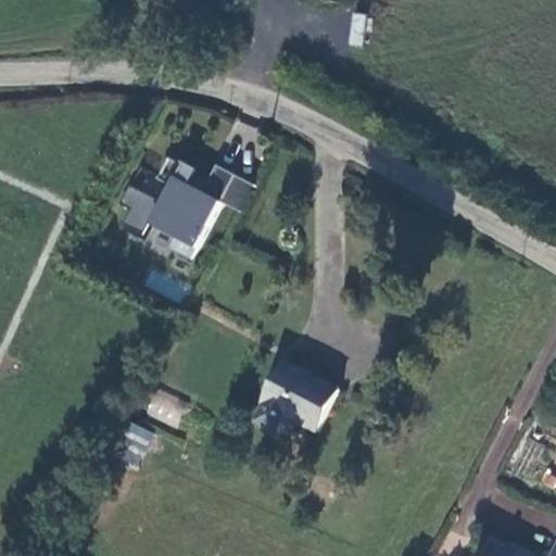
[(352,12),(349,43),(362,46),(365,14),(352,12)]
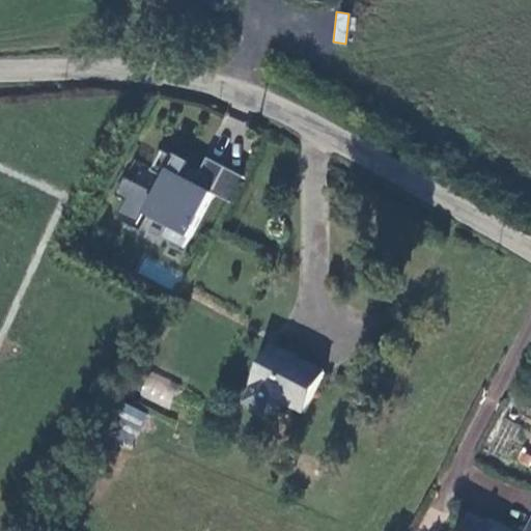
[(159,236),(188,249),(211,194),(233,203),(245,175),(203,158),(199,167),(167,154),(151,189),(126,178),(112,212),(138,223),(141,216),(163,225),(159,236)]
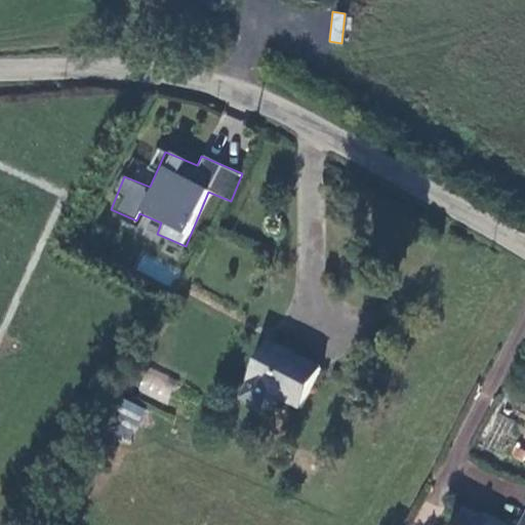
[(316,373),(268,347),(267,348),(235,405),(243,410),(256,416),(266,399),(293,414),(305,392),(316,373)]
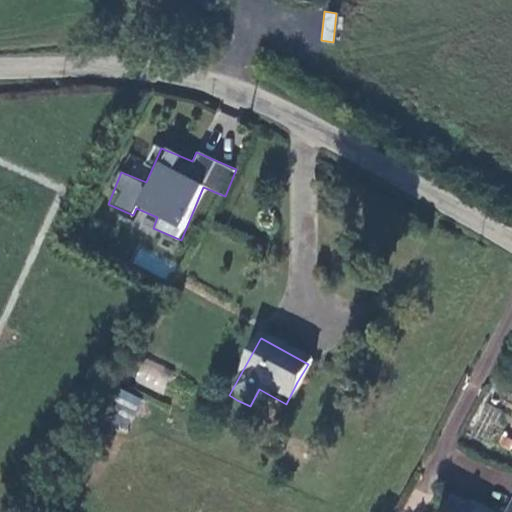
[(133,381),(163,393),(173,369),(144,357),(133,381)]
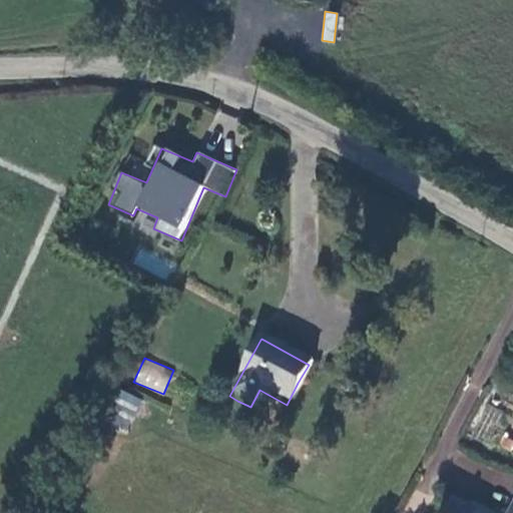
[(137,409),(118,398),(103,427),(123,437),(137,409)]
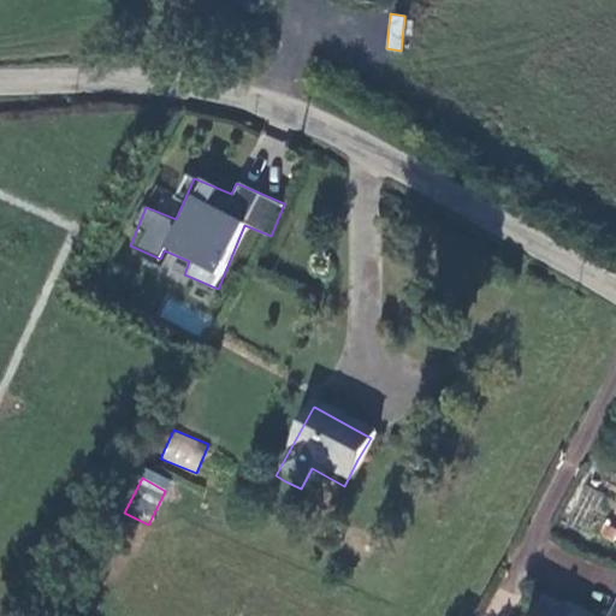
[(615,615),(615,584),(608,579),(590,615),(548,615),(523,604),(517,615),(615,615)]
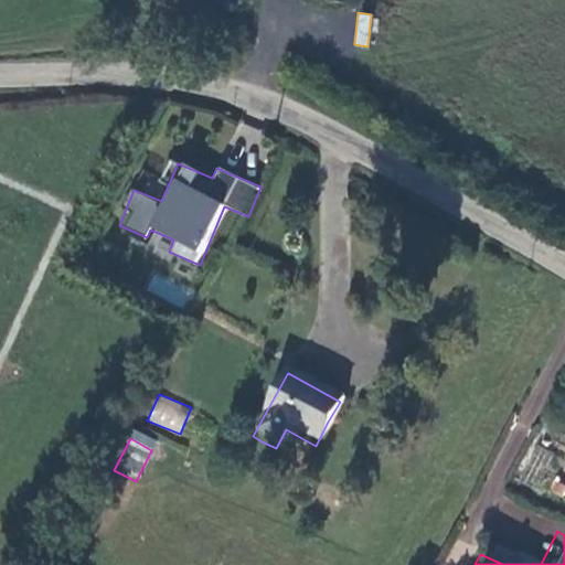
All buildings are outlined.
